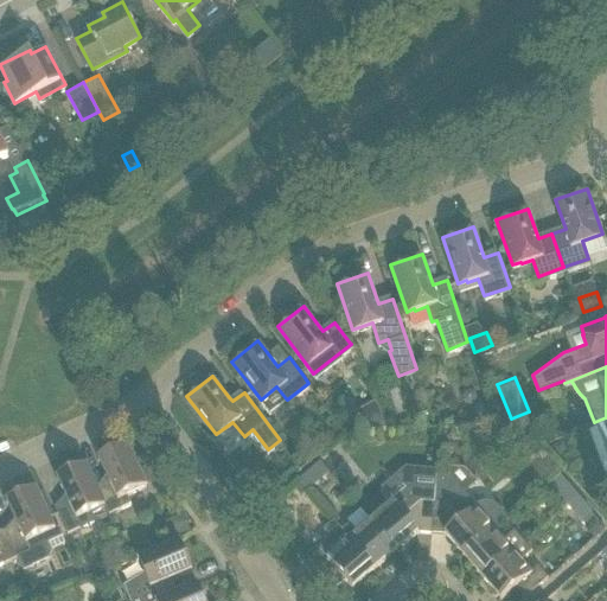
[(606,417),(594,422),(594,423),(602,421),(606,432),(606,417)]
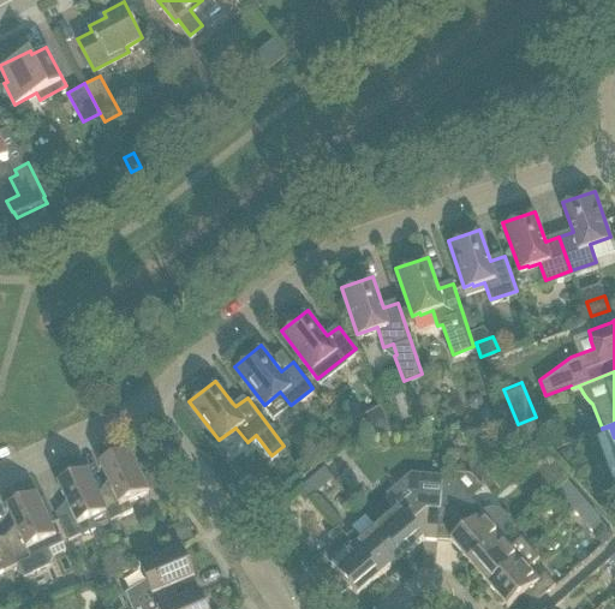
[(569,441),(559,451),(567,460),(578,451),(569,441)]
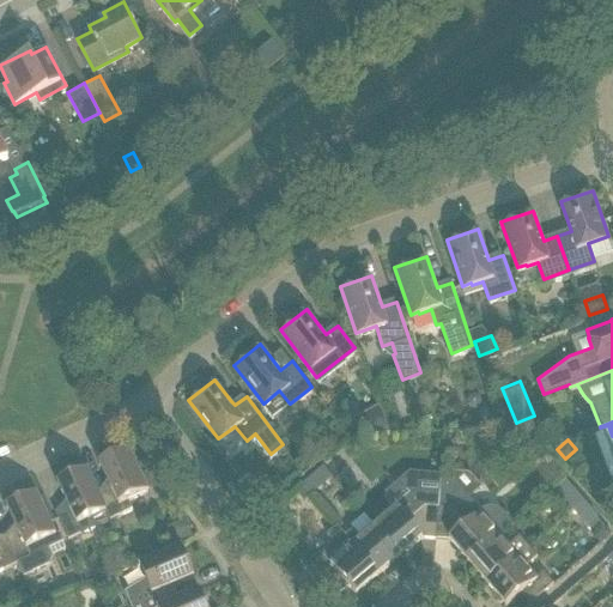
[(147,487),(143,477),(128,445),(99,460),(110,481),(97,487),(86,466),(109,515),(129,505),(126,497),(147,487)]
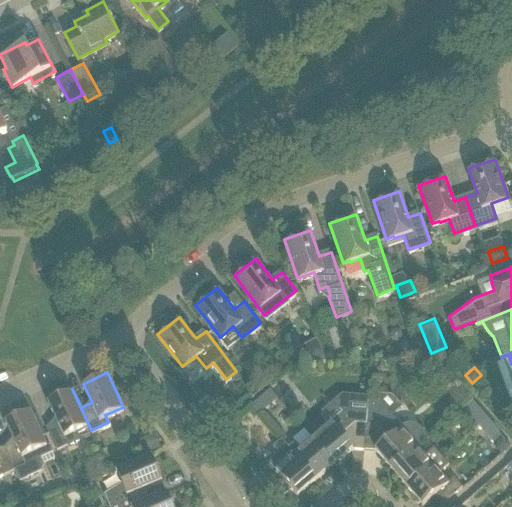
[(258,410),(278,395),(271,386),(251,402),(258,410)]
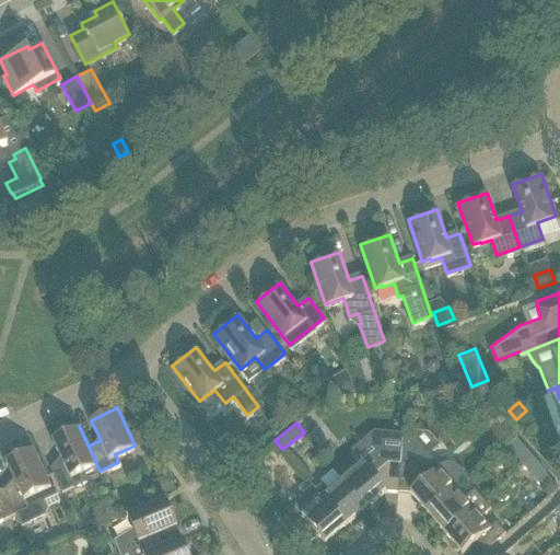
[(100,471),(79,426),(53,438),(62,459),(50,464),(61,488),(82,480),(79,473),(96,465),(100,471)]
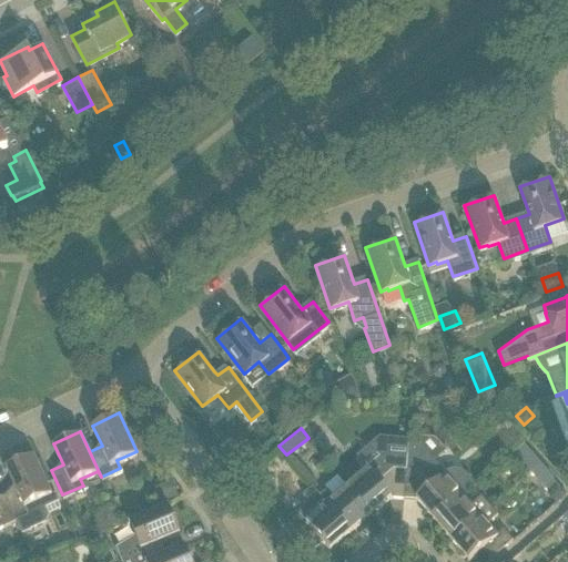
[(530,469),(540,460),(524,440),(514,448),(530,469)]
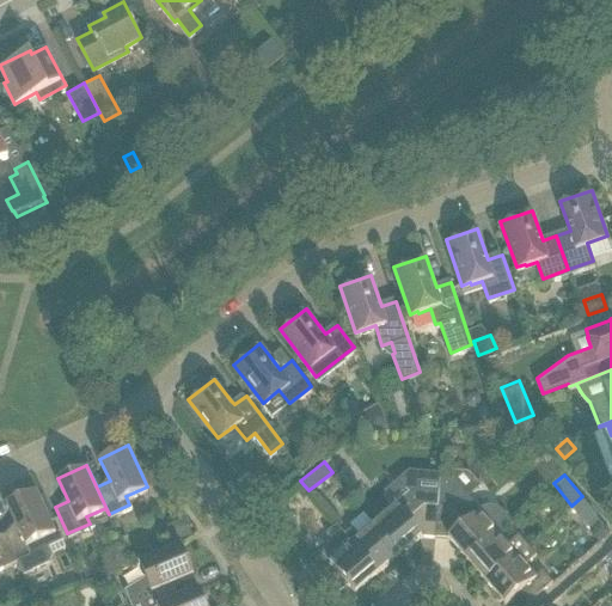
[(438,502),(435,533),(448,534),(467,557),(499,531),(497,530),(510,519),(509,516),(509,515),(507,512),(505,508),(500,506),(495,503),(490,503),(485,503),(481,506),(472,496),(469,496),(467,494),(452,477),(451,476),(439,476),(439,487),(438,502)]
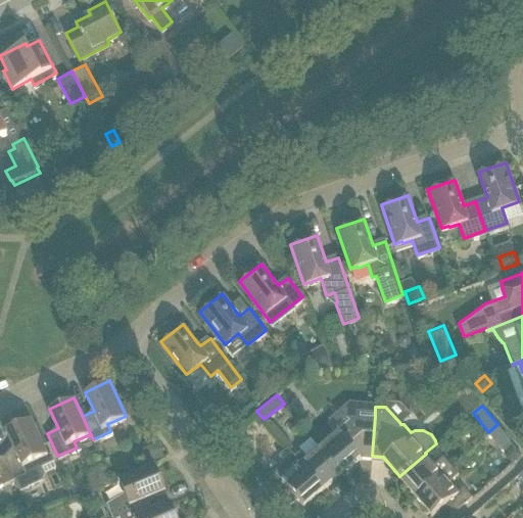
[(224,427),(235,420),(228,410),(217,417),(224,427)]
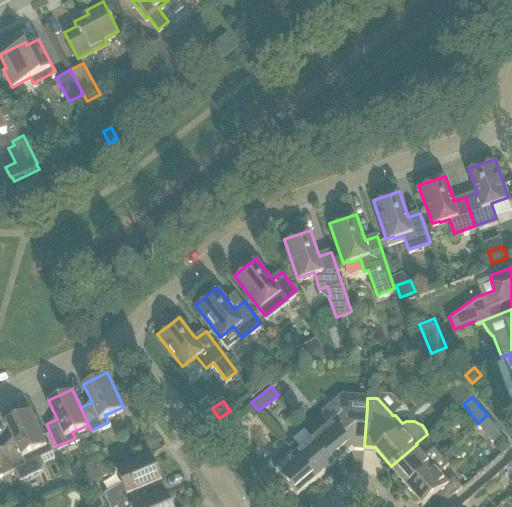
[(330,420),(312,436),(333,461),(352,445),(364,446),(366,420),(367,407),(340,405),(339,412),(330,420)]
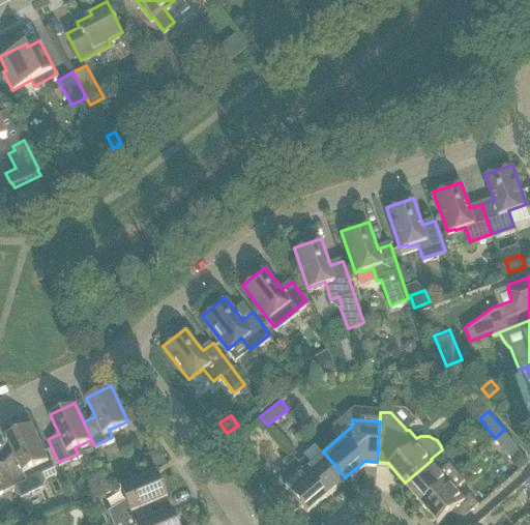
[(48,459),(39,442),(30,424),(5,435),(15,455),(3,460),(15,484),(20,494),(42,485),(45,476),(41,471),(55,465),(52,458),(48,459)]
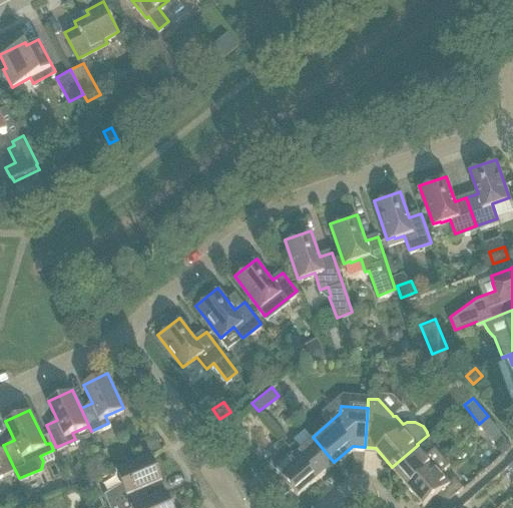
[(497,438),(503,433),(488,416),(479,424),(494,441),(497,438)]
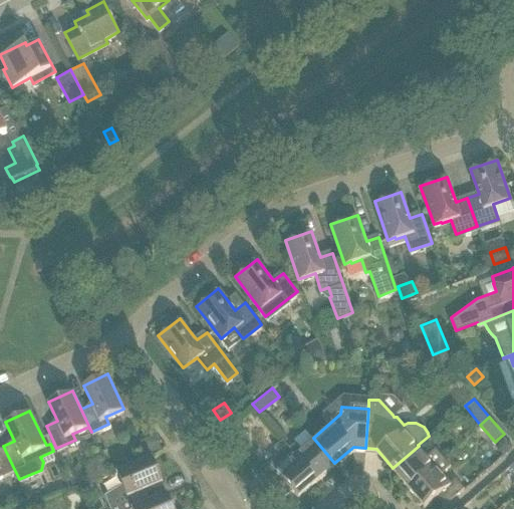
[(146,453),(161,446),(156,432),(140,438),(146,453)]
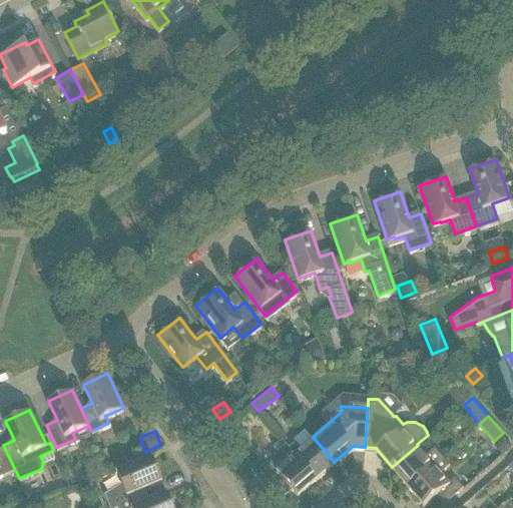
[(497,438),(497,445),(502,451),(512,443),(503,433),(497,438)]
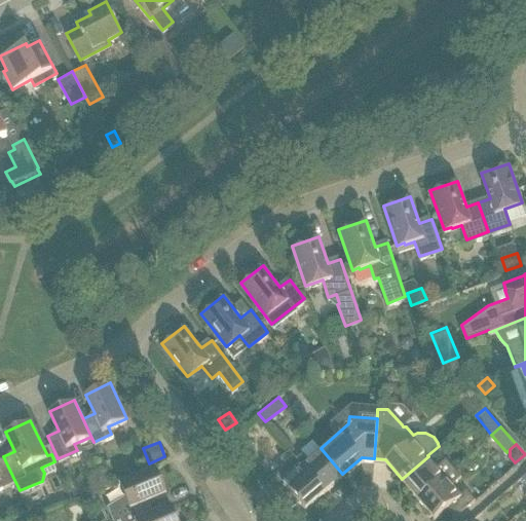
[(324,490),(295,456),(288,448),(279,455),(287,463),(276,473),(277,473),(268,481),(290,508),(299,499),(305,507),(324,490)]
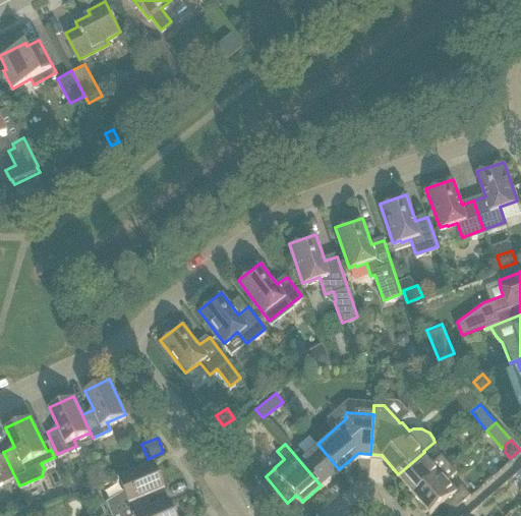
[(321,485),(339,469),(316,444),(304,454),(298,447),(292,452),(321,485)]
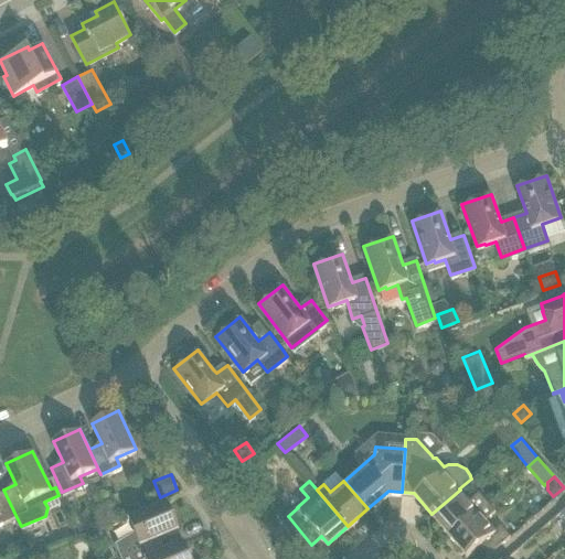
[(3,490),(0,491),(0,522),(16,515),(3,490)]
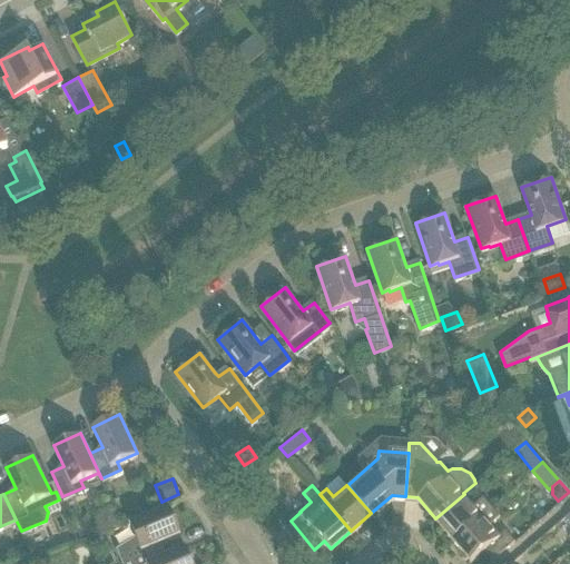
[(482,494),(472,503),(464,494),(435,518),(452,538),(492,505),(482,494)]
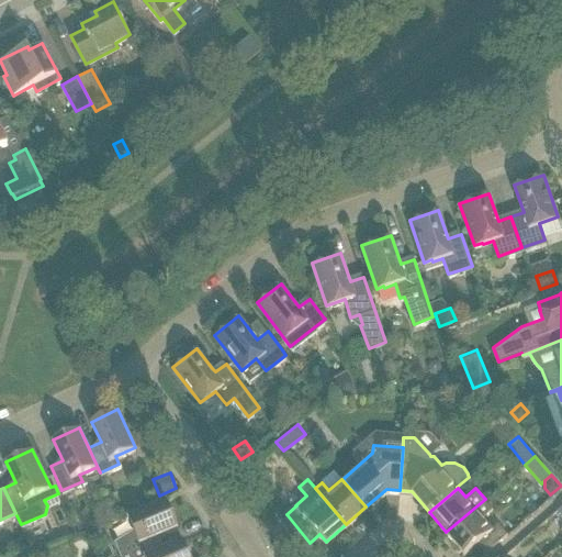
[(132,527),(113,539),(121,556),(136,556),(159,547),(155,535),(160,532),(165,531),(178,525),(166,498),(146,507),(126,515),(132,527)]
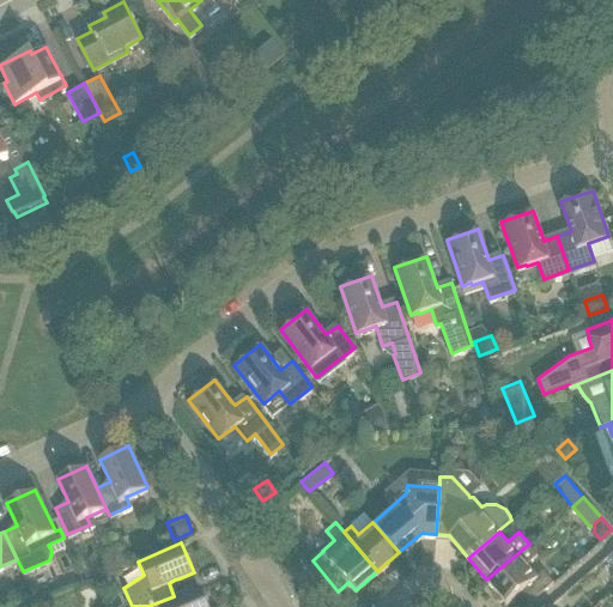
[(525,562),(535,552),(529,544),(486,580),(505,602),(521,589),(529,600),(553,580),(544,569),(536,575),(525,562)]
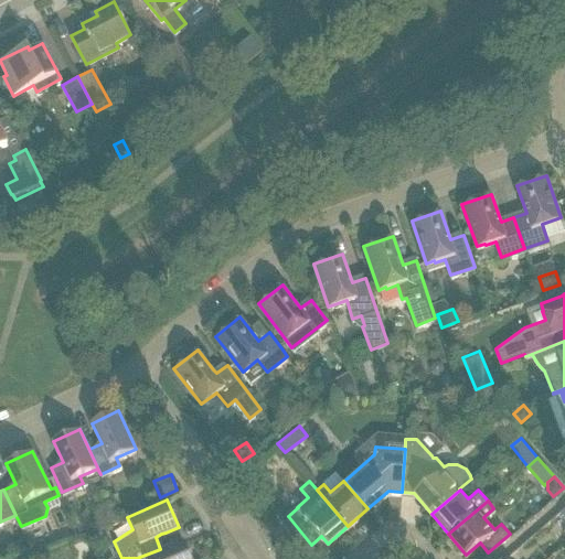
[(137,558),(191,558),(183,539),(162,548),(160,549),(137,558)]
